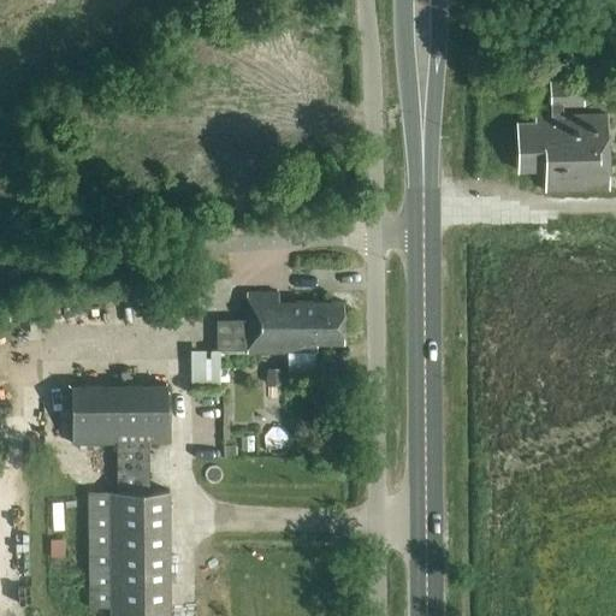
[(575,114),(575,104),(598,104),(598,89),(562,89),(562,114),(575,114)]
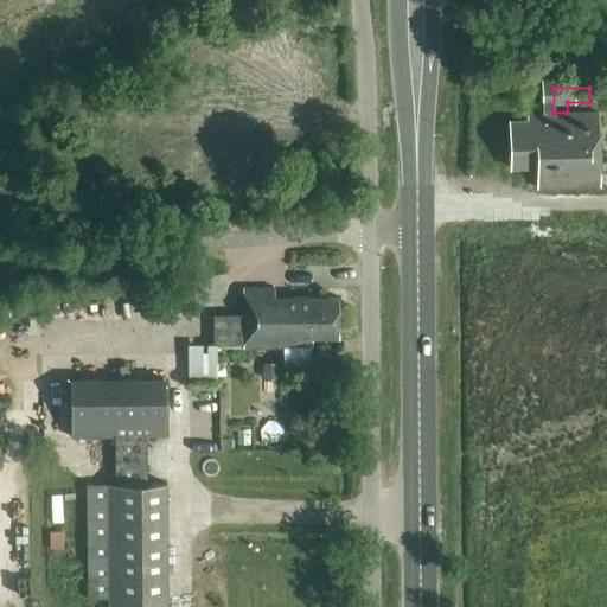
[(606,170),(606,122),(593,123),(593,103),(567,104),(568,114),(528,115),(530,173),(606,170)]
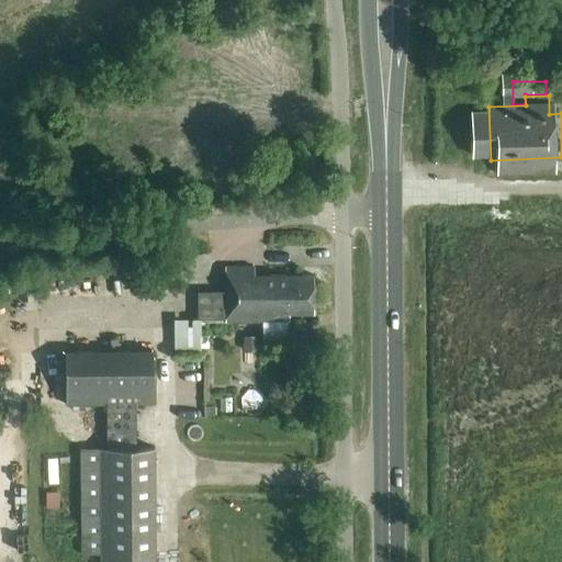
[(186,182),(187,164),(173,164),(173,182),(186,182)]
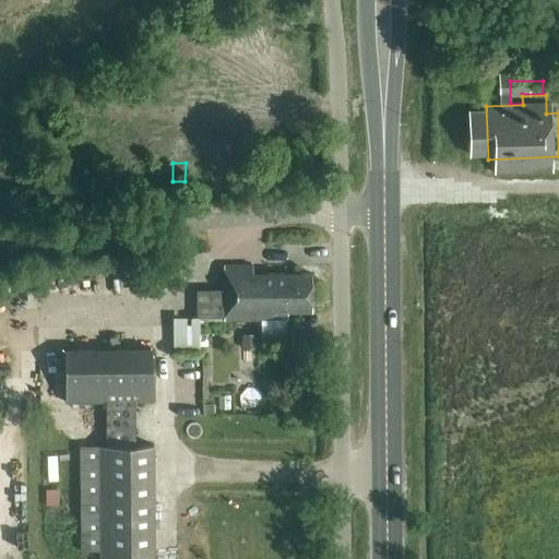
[(252,266),(223,266),(223,290),(197,292),(197,318),(223,318),(223,321),(287,321),(287,312),(311,312),(311,274),(252,274),(252,266)]
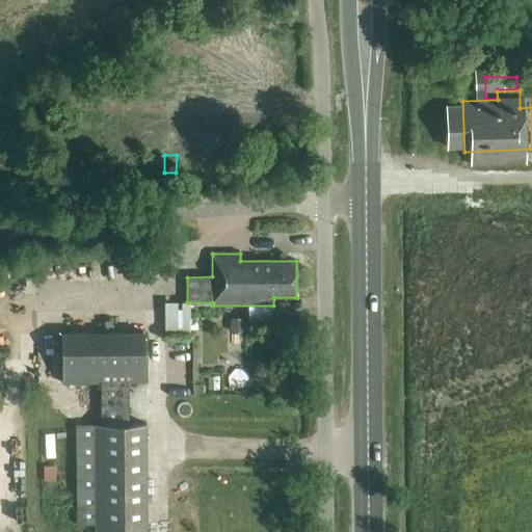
[(30,268),(19,269),(20,287),(31,286),(30,268)]
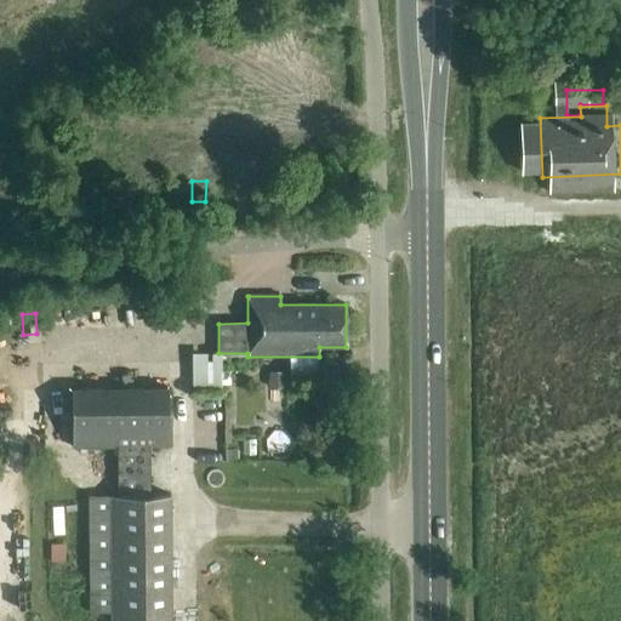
[(268,389),(285,389),(285,372),(268,372),(268,389)]
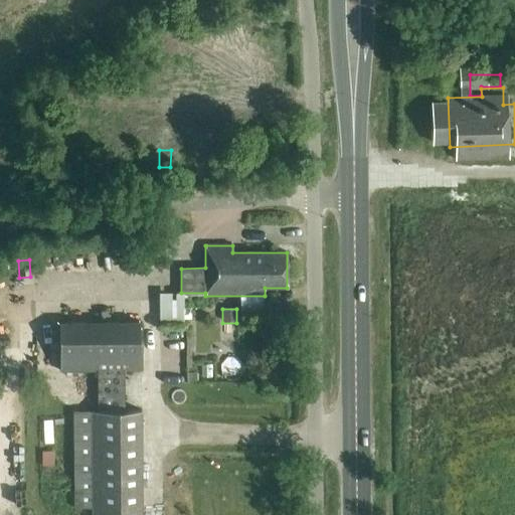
[(140,323),(59,323),(59,372),(97,371),(98,411),(92,411),(93,514),(141,514),(141,411),(125,411),(124,371),(140,371),(140,323)]
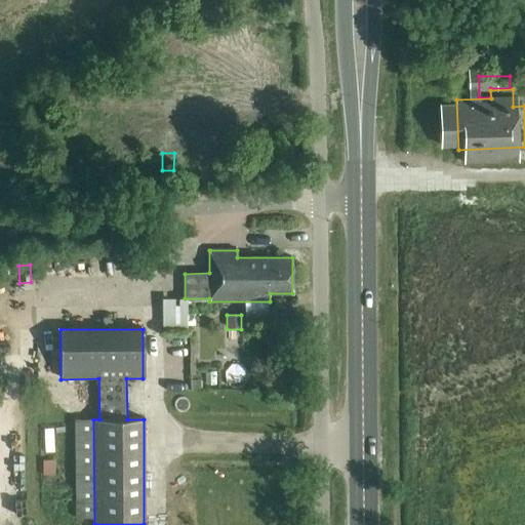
[(232,385),(255,385),(255,362),(233,361),(232,385)]
